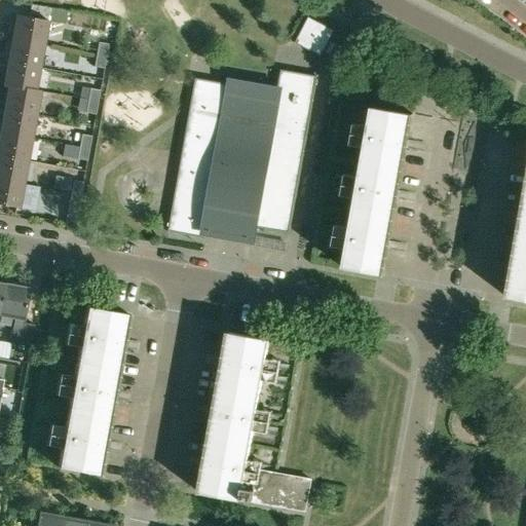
[(12,39),(44,44),(48,21),(16,15),(12,39)]
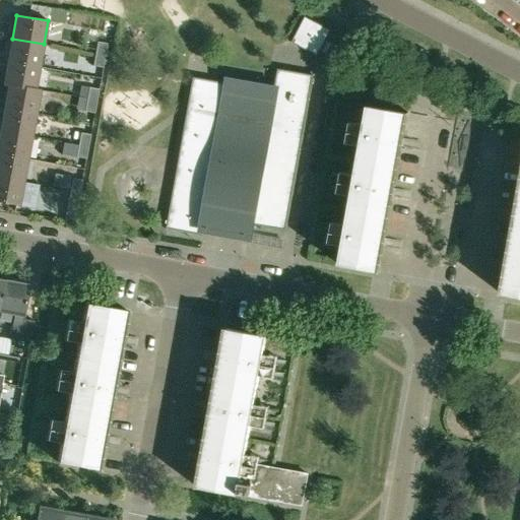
[(291,43),(317,56),(331,30),(305,16),(291,43)]
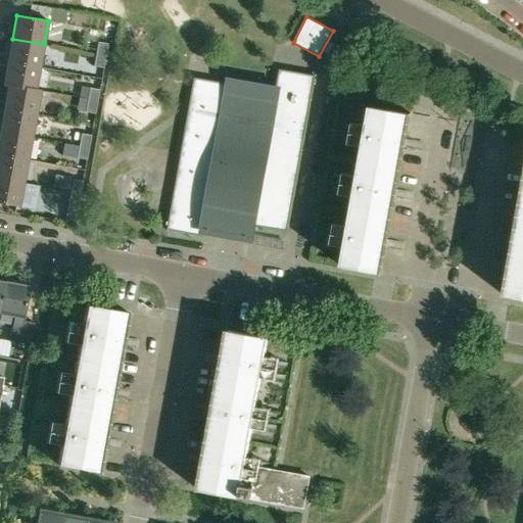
[(39,67),(44,44),(12,39),(7,61),(39,67)]
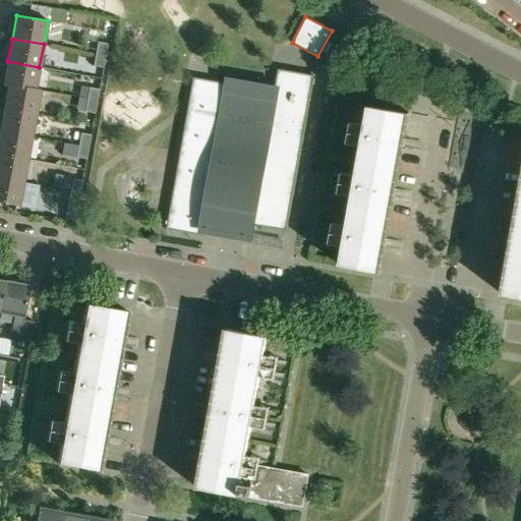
[(97,54),(107,56),(109,44),(99,42),(97,54)]
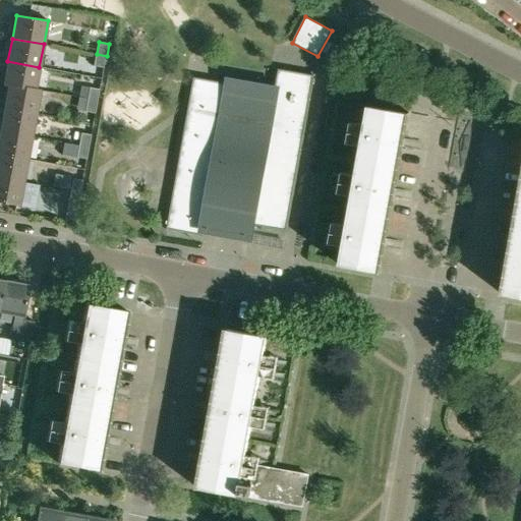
[(104,67),(107,56),(97,54),(95,66),(104,67)]
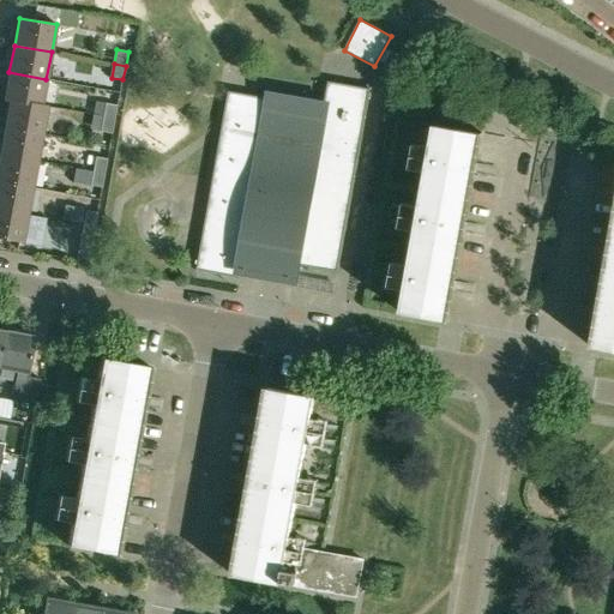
[(41,106),(46,79),(8,72),(4,100),(47,108),(47,106),(41,106)]
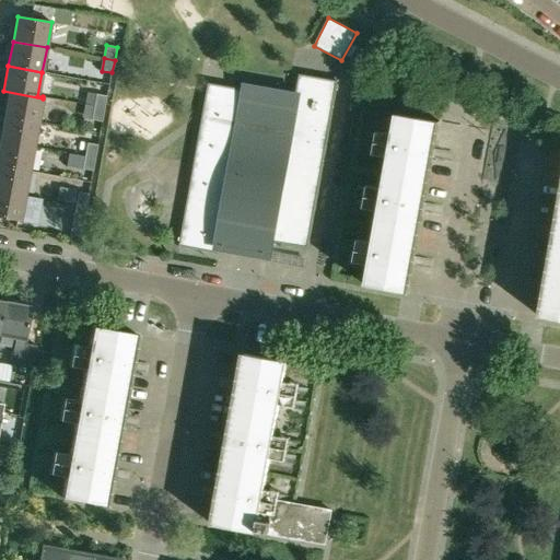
[(308,248),(338,81),(299,74),(294,101),(247,92),(247,90),(208,83),(179,246),(218,254),(222,231),(269,238),(269,242),(308,248)]
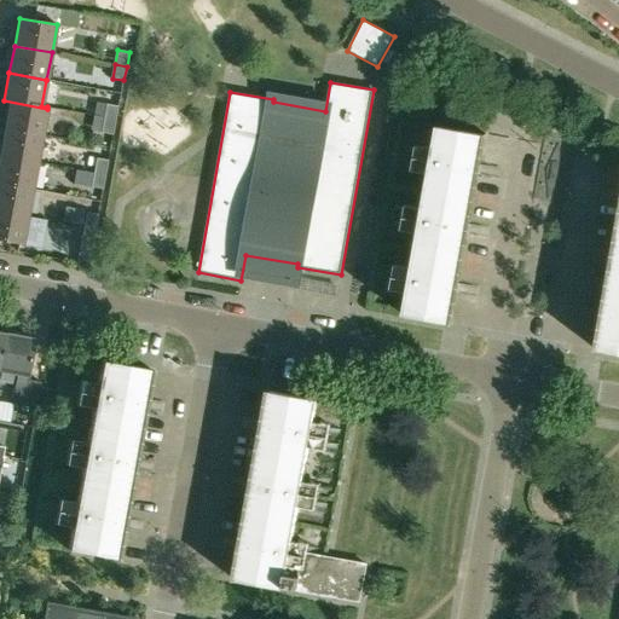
[(42,136),(47,109),(4,100),(10,102),(5,129),(42,136)]
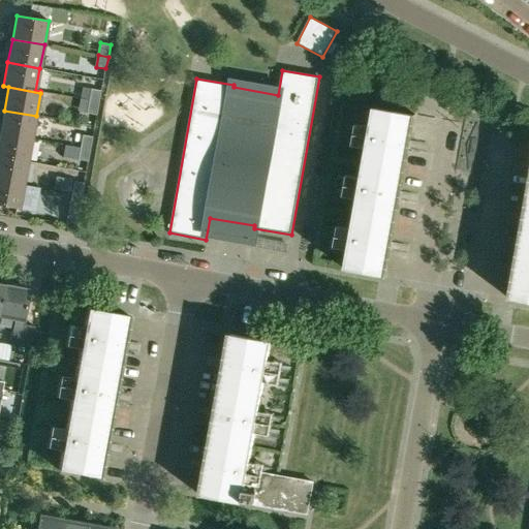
[(89,101),(99,103),(101,91),(92,90),(89,101)]
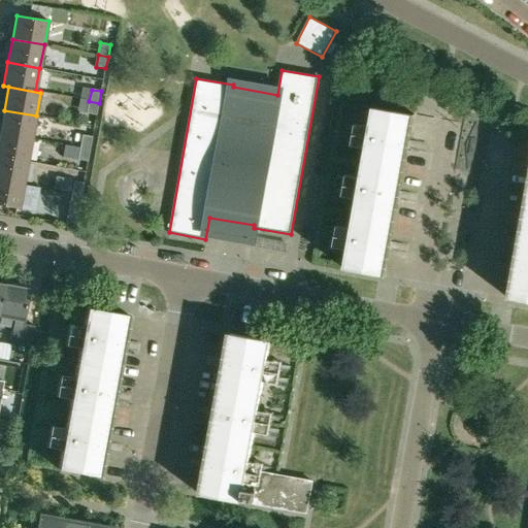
[(97,116),(99,103),(89,101),(87,113),(97,116)]
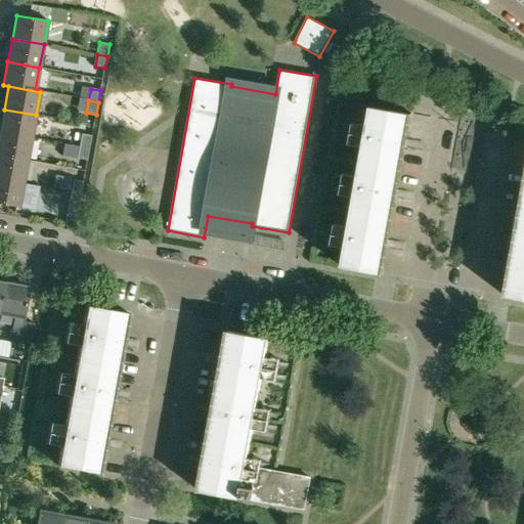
[(0,132),(32,138),(36,115),(4,110),(0,129),(0,132)]
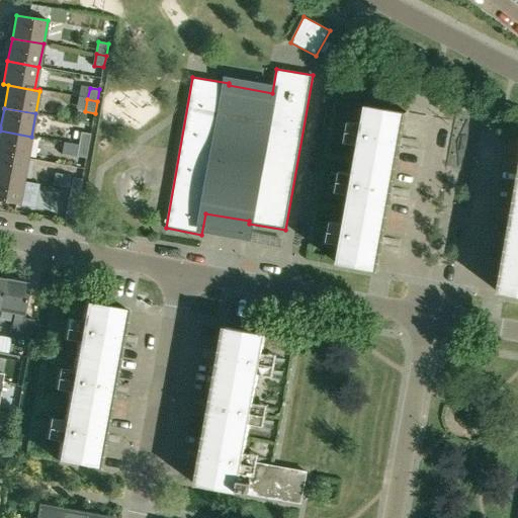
[(0,154),(27,159),(31,137),(0,131),(0,154)]
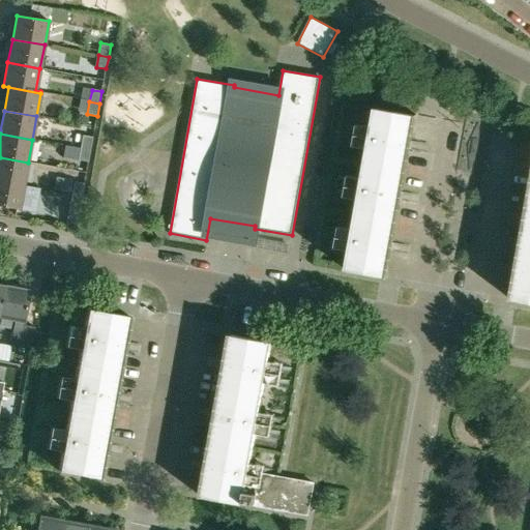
[(81,148),(91,150),(93,138),(83,137),(81,148)]
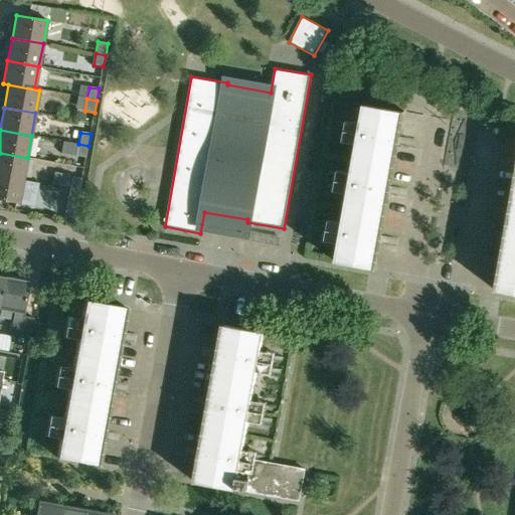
[(87,158),(89,146),(78,144),(76,156),(87,158)]
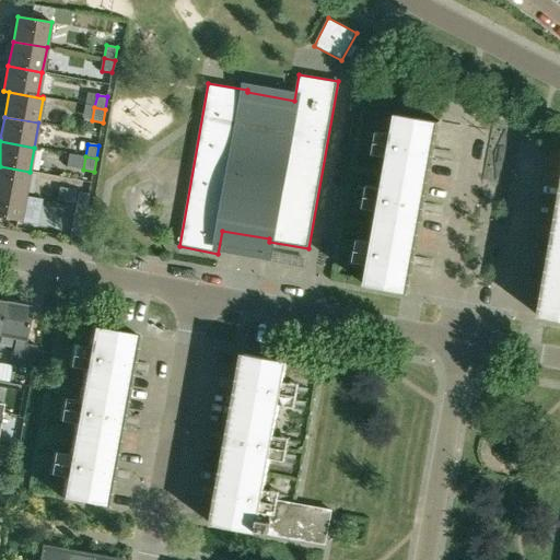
[(0,191),(25,197),(30,172),(0,166),(0,191)]
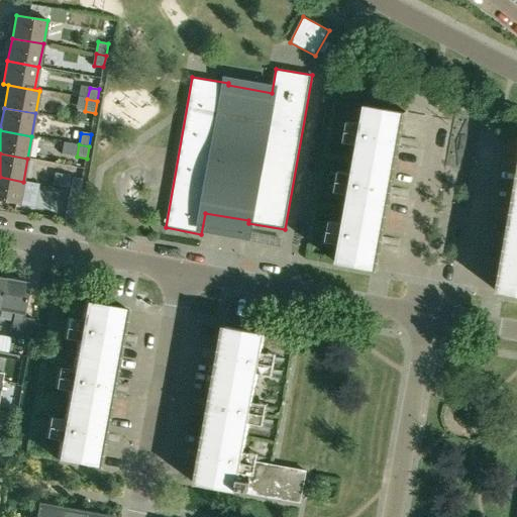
[(0,200),(18,204),(23,182),(0,177),(0,200)]
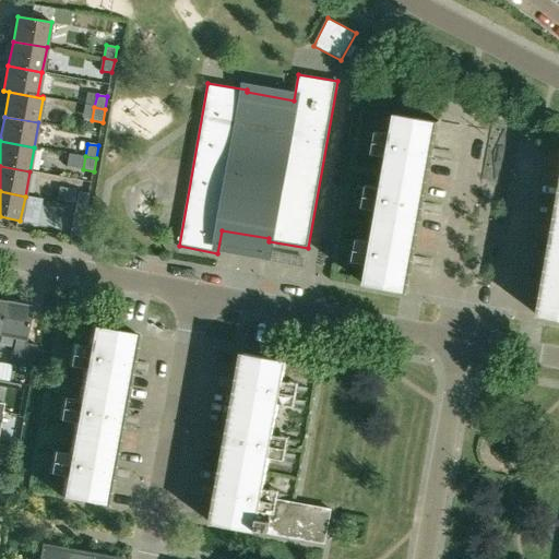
[(76,205),(87,207),(90,194),(79,192),(76,205)]
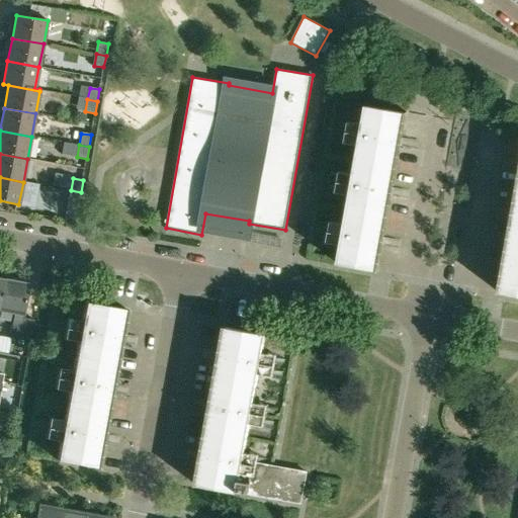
[(77,216),(81,192),(71,190),(67,213),(77,216)]
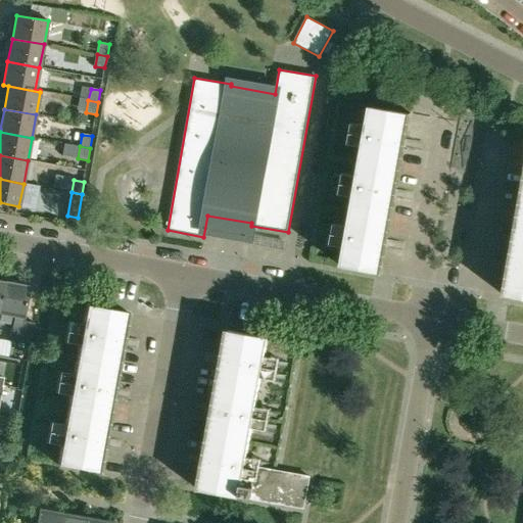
[(35,320),(24,318),(29,287),(4,283),(0,306),(0,313),(15,316),(10,342),(31,345),(35,320)]
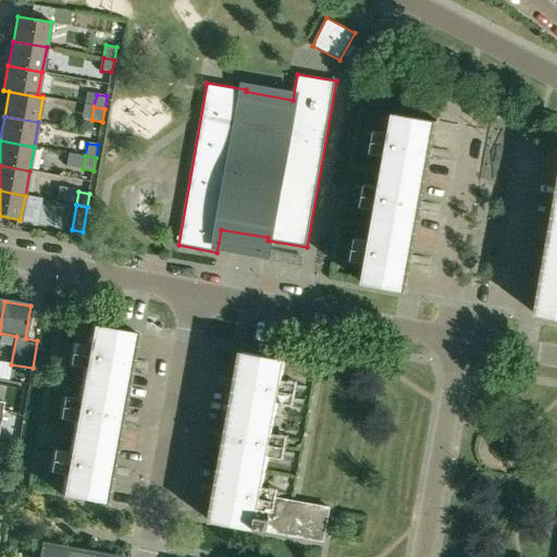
[(90,324),(81,381),(124,390),(135,333),(135,332),(134,332),(133,332),(90,324)]
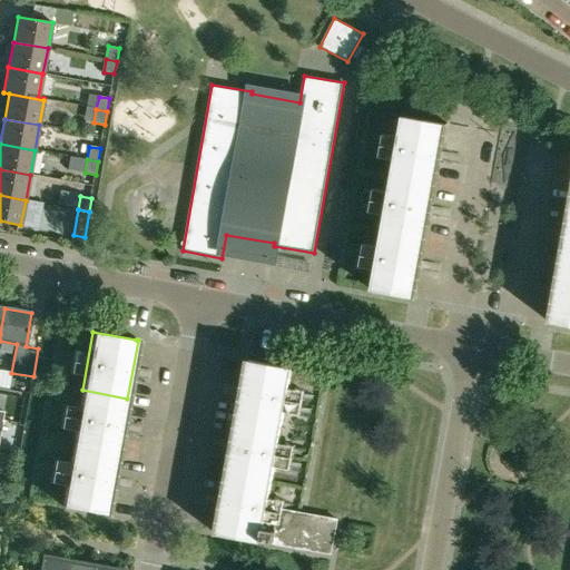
[(247,361),(237,418),(282,426),(292,369),(248,360),(247,360),(247,361)]
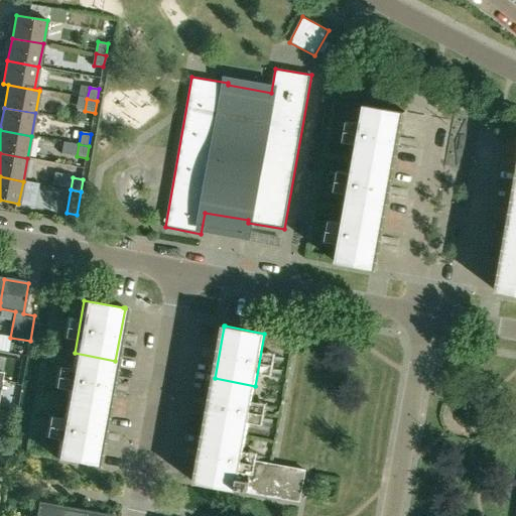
[(75,353),(66,405),(106,412),(115,361),(75,353)]
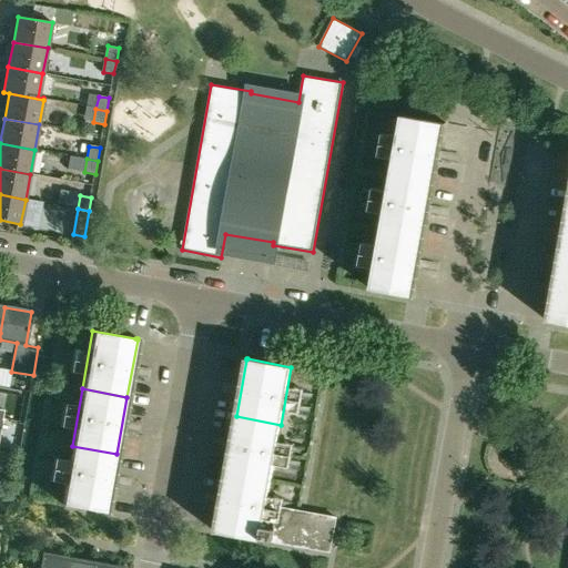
[(236,416),(225,474),(271,482),(281,425),(236,416)]
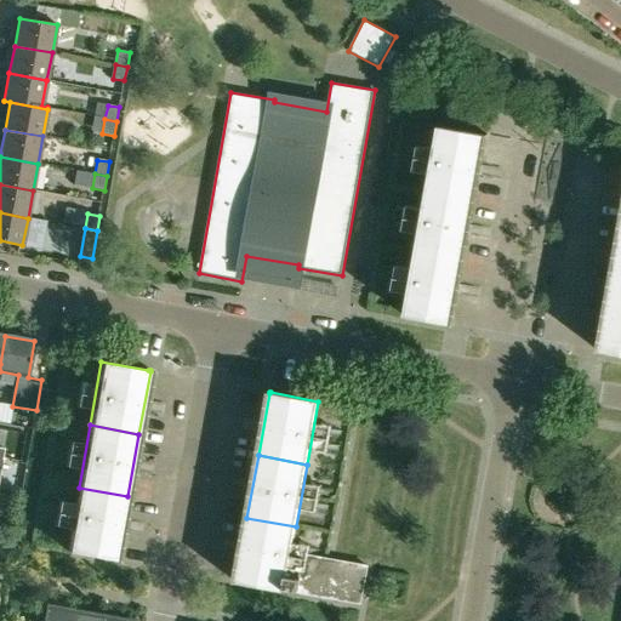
[(79,488),(67,551),(114,559),(114,560),(117,560),(117,559),(127,496),(79,488)]
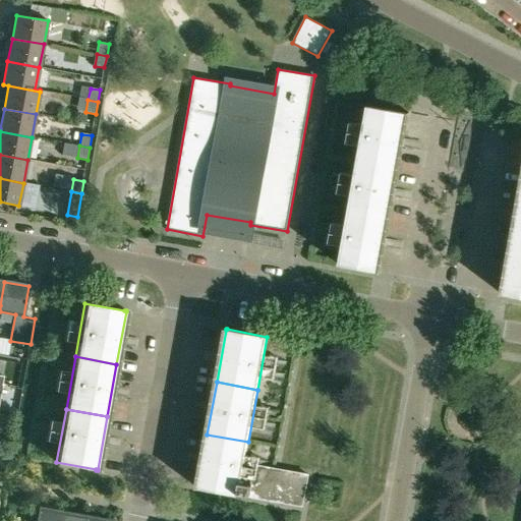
[(197,487),(196,488),(198,488),(198,487),(238,495),(238,494),(240,482),(248,442),(207,435),(197,487)]
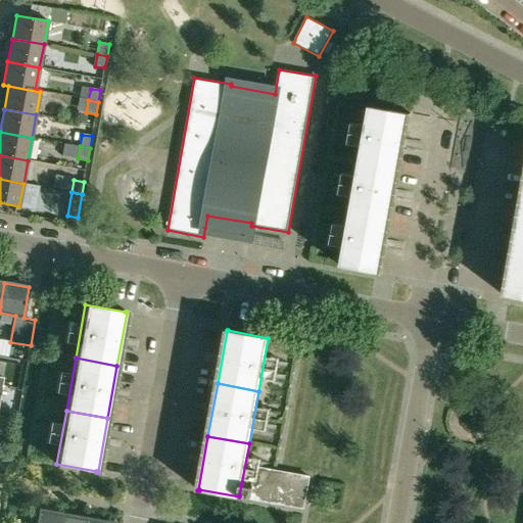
[(241,484),(239,495),(249,496),(249,498),(304,508),(310,477),(254,467),(251,486),(241,484)]
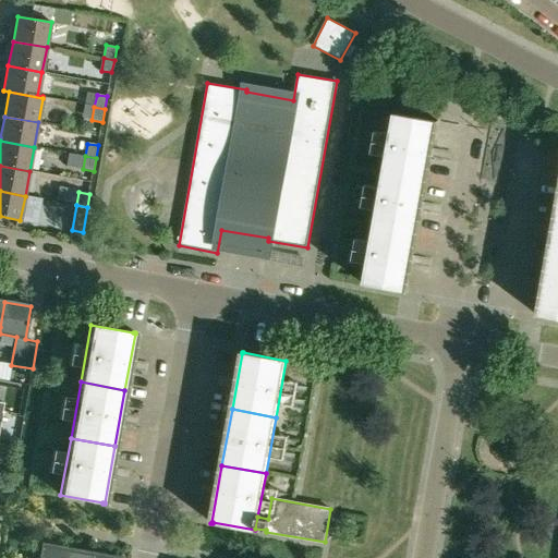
[(65,557),(67,549),(40,544),(38,557),(65,557)]
